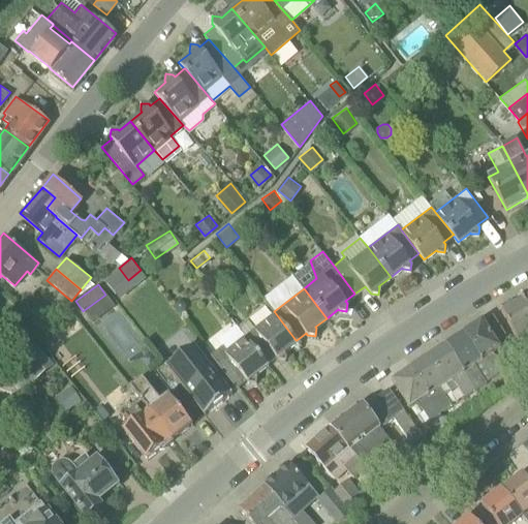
[(527,291),(500,306),(518,339),(511,342),(521,355),(527,350),(527,291)]
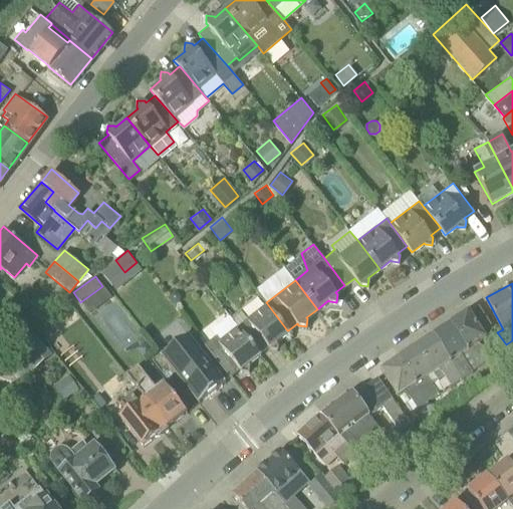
[(177,300),(180,298),(180,294),(180,292),(177,289),(172,289),(169,291),(169,297),(172,300),(177,300)]
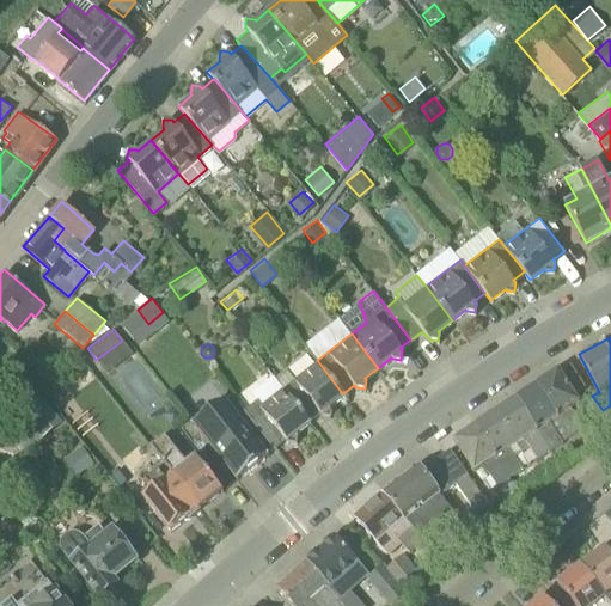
[(344,395),(343,393),(342,393),(317,360),(294,378),(286,366),(274,375),(282,387),(307,421),(309,420),(319,411),(322,414),(330,415),(331,406),(330,405),(344,395)]
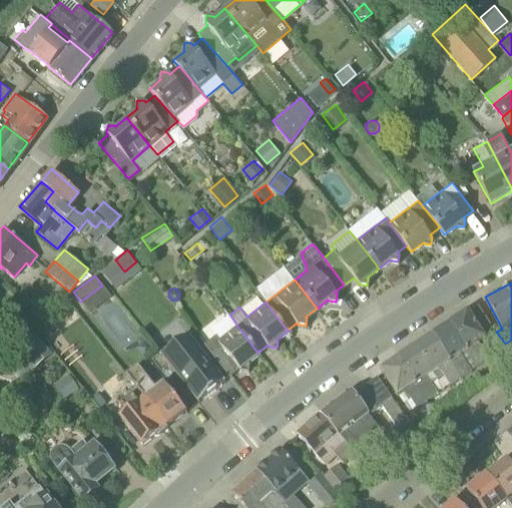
[(480,328),(489,322),(477,304),(467,310),(449,321),(477,363),(487,356),(477,340),(484,335),(480,328)]
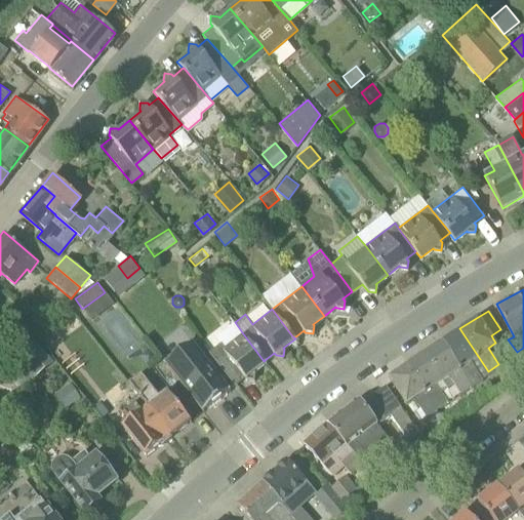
[(481,377),(488,373),(487,371),(488,371),(459,328),(442,341),(471,385),(481,377)]
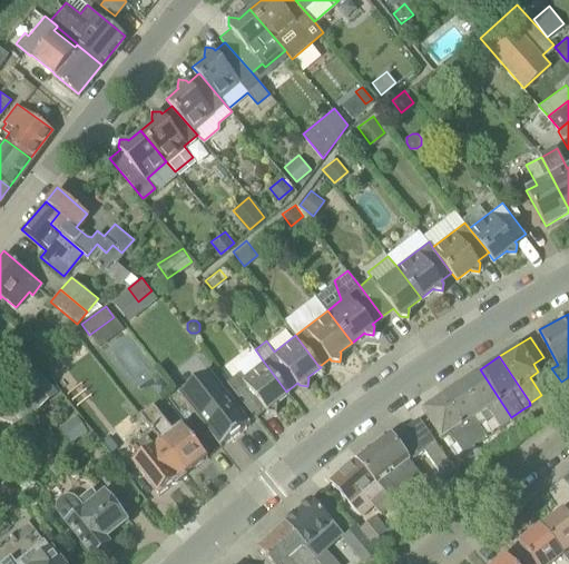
[(286,392),(263,360),(243,376),(238,370),(226,381),(254,416),(265,408),(267,411),(275,412),(276,403),(275,402),(288,392),(287,391),(286,392)]
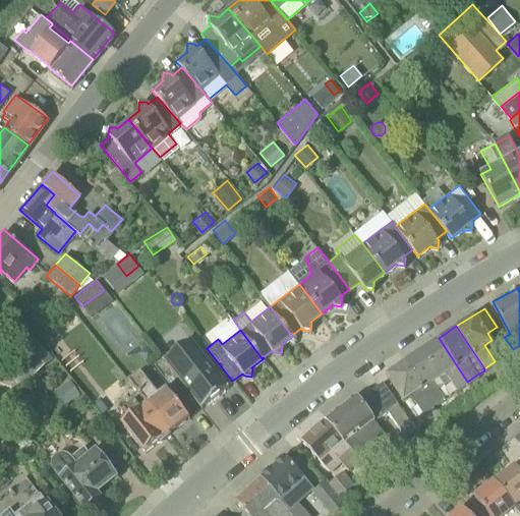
[(190,337),(163,358),(200,406),(228,385),(190,337)]
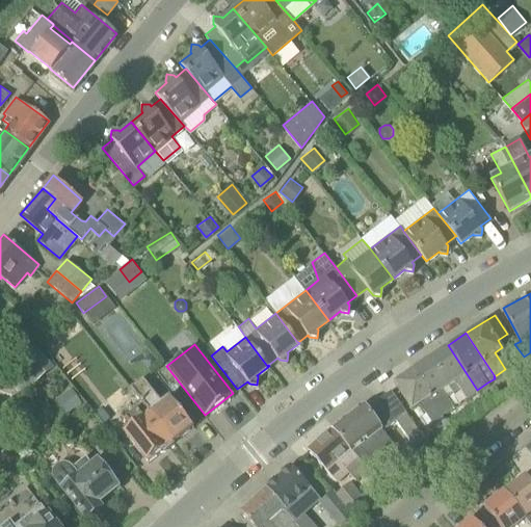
[(448,345),(430,357),(448,384),(454,379),(466,397),(477,390),(448,345)]
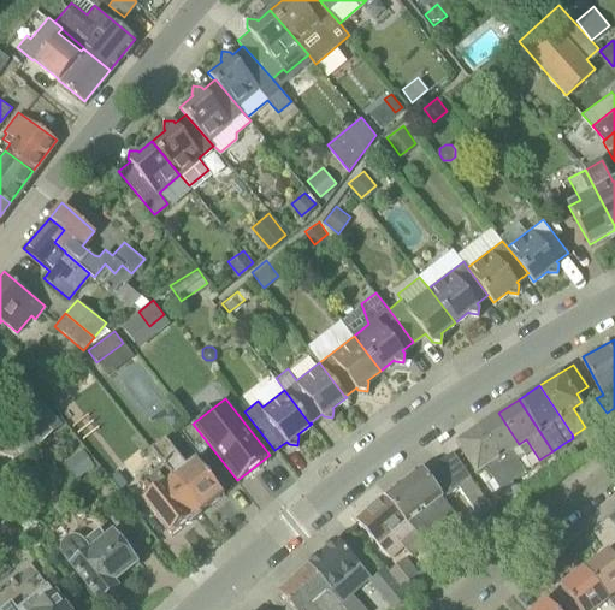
[(33,445),(52,431),(30,401),(10,416),(33,445)]
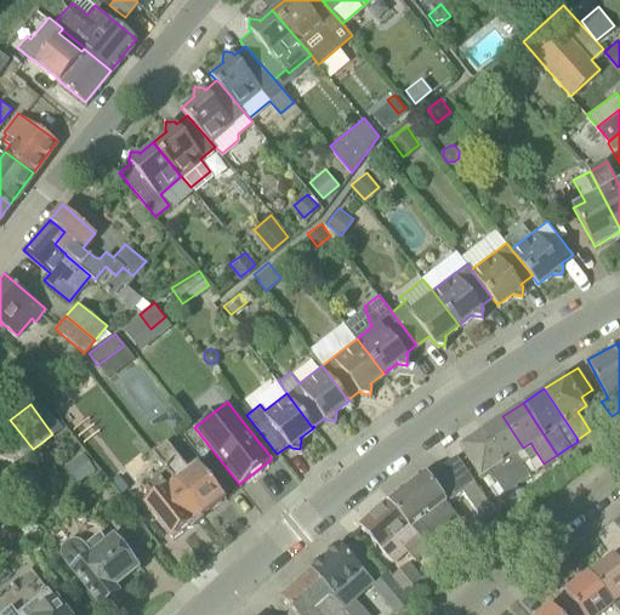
[(502,416),(482,431),(516,483),(528,474),(515,454),(523,448),(502,416)]
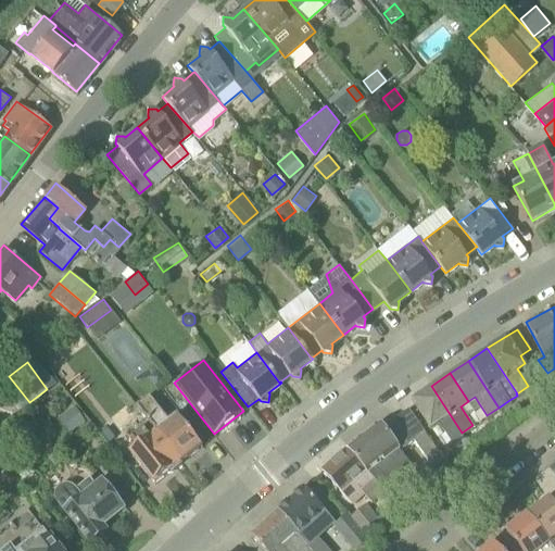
[(443,445),(451,440),(462,433),(431,386),(412,398),(443,445)]
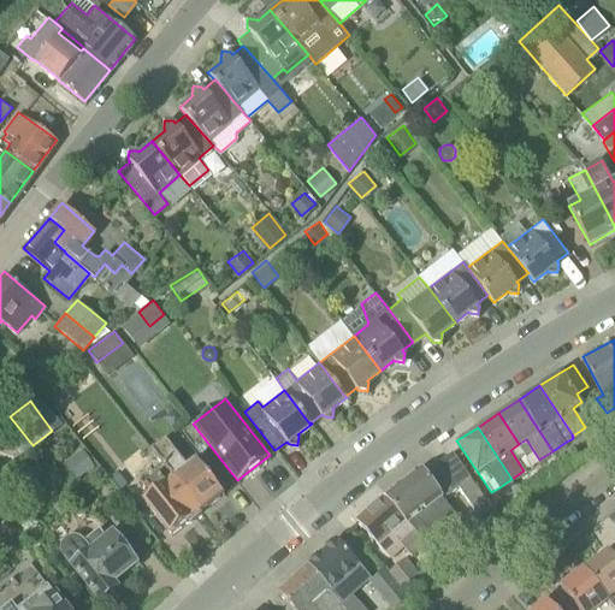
[(223,492),(208,473),(196,459),(188,465),(165,436),(151,446),(173,477),(200,510),(223,492)]
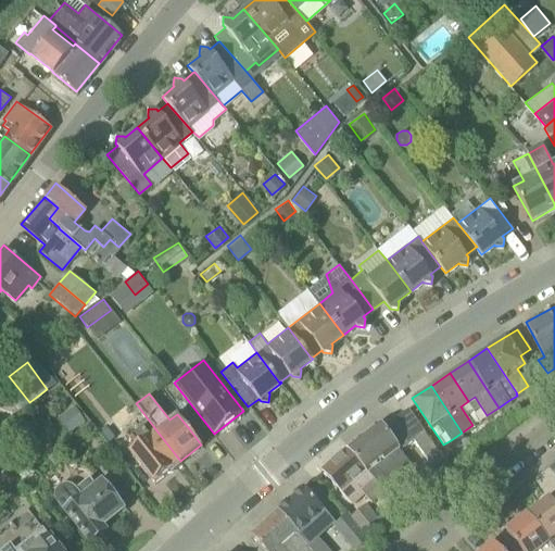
[(67,404),(55,413),(68,430),(80,421),(67,404)]
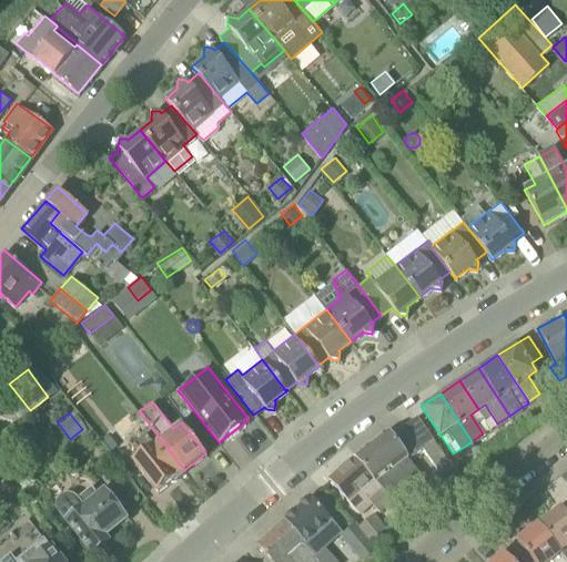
[(393,488),(403,480),(407,486),(416,477),(419,474),(416,469),(417,469),(408,457),(423,446),(442,473),(453,466),(416,414),(390,435),(387,430),(355,456),(375,479),(382,473),(393,488)]
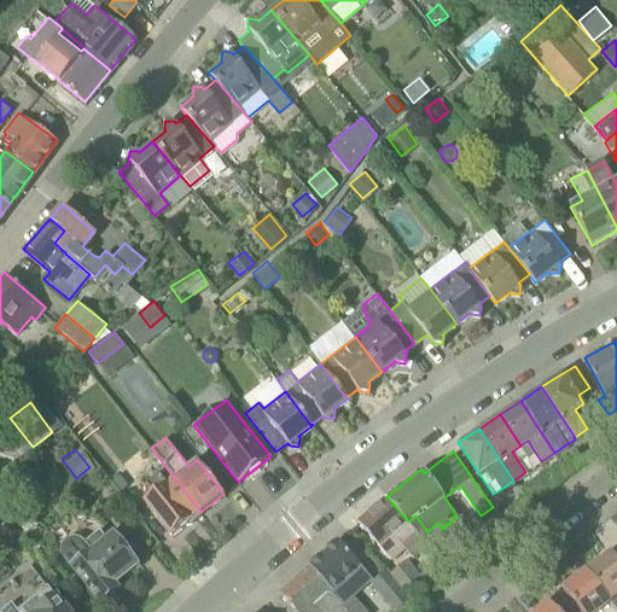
[(145,501),(156,516),(172,535),(201,512),(174,478),(168,483),(158,471),(145,482),(153,494),(145,501)]
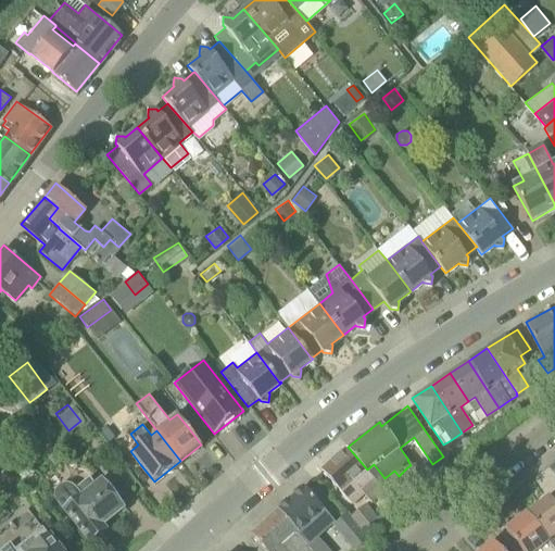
[(348,447),(322,468),(350,501),(376,478),(367,470),(348,447)]
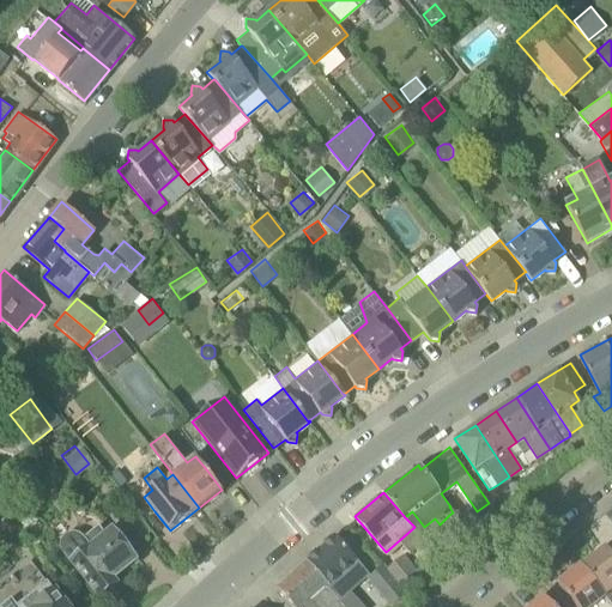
[(61,548),(98,596),(116,582),(113,577),(135,558),(111,528),(110,529),(109,527),(104,530),(97,523),(83,535),(80,533),(78,530),(73,530),(70,530),(66,532),(61,536),(60,539),(60,542),(60,546),(61,548)]
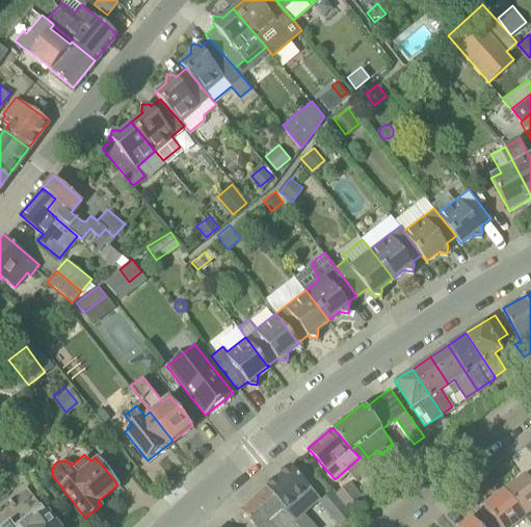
[(319,498),(290,465),(265,485),(295,520),(319,498)]
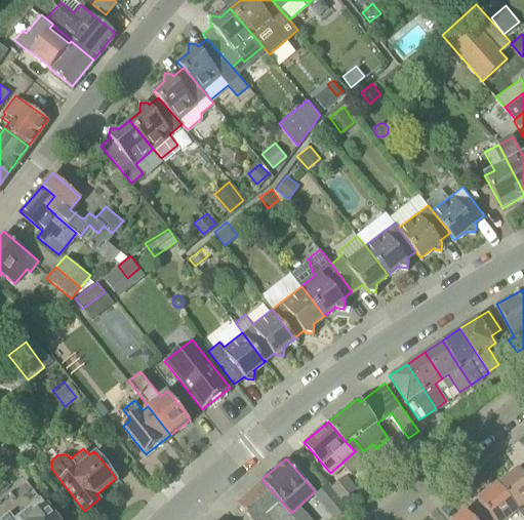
[(517,508),(517,507),(523,516),(523,474),(518,467),(498,483),(517,508)]
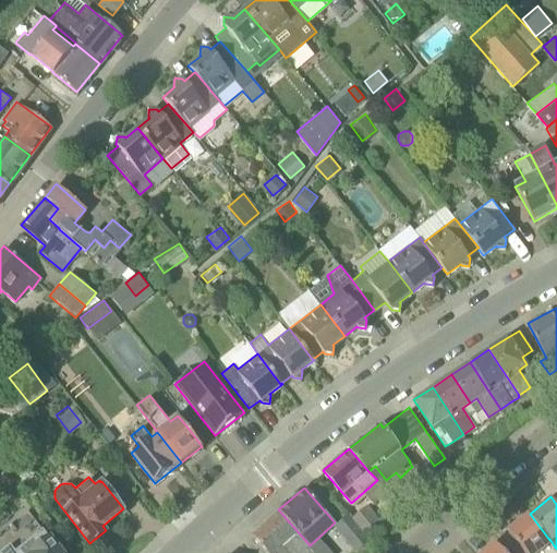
[(352,516),(370,537),(372,539),(385,528),(364,505),(352,516)]
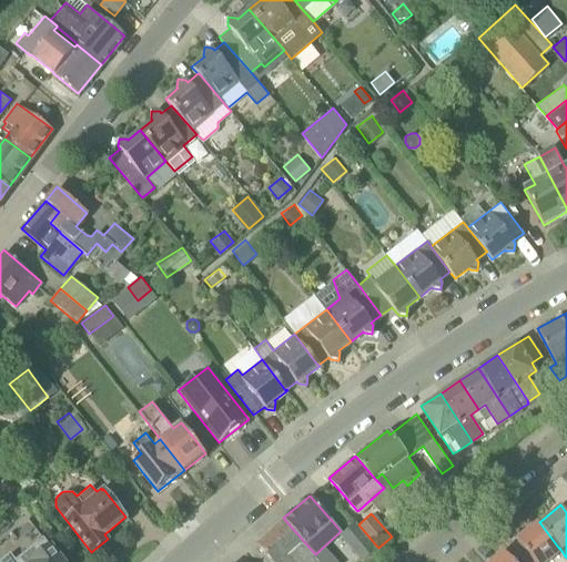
[(317,561),(319,561),(313,557),(315,554),(283,518),(255,543),(273,561),(317,561)]
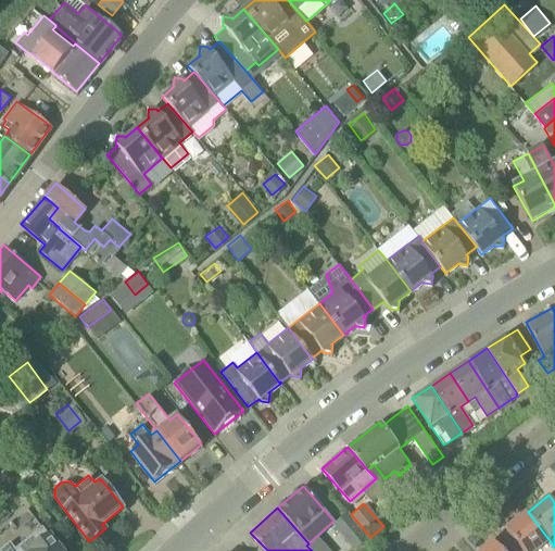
[(333,524),(354,547),(368,535),(351,514),(349,511),(333,524)]
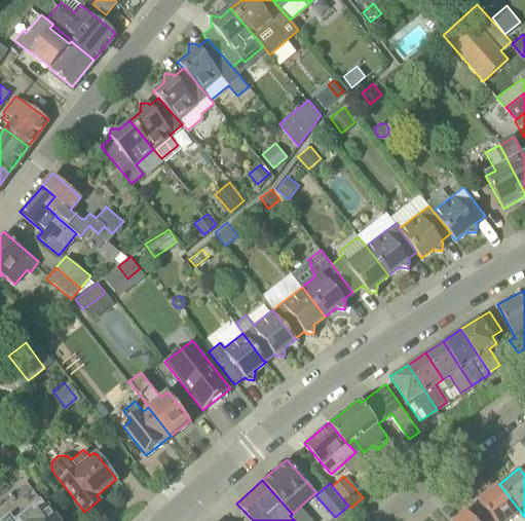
[(499,484),(478,499),(495,520),(501,520),(518,509),(499,484)]
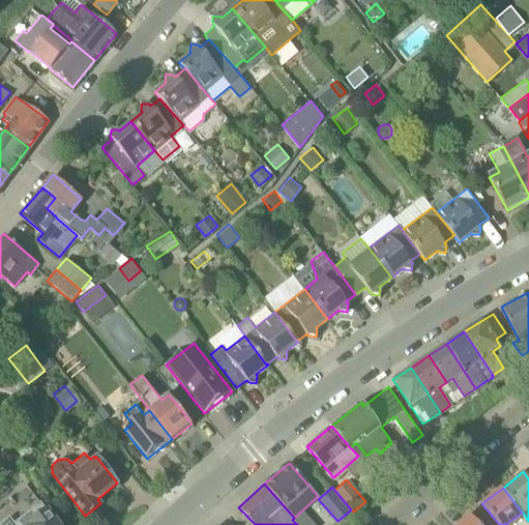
[(58,524),(40,501),(13,522),(8,516),(0,521),(0,524),(58,524)]
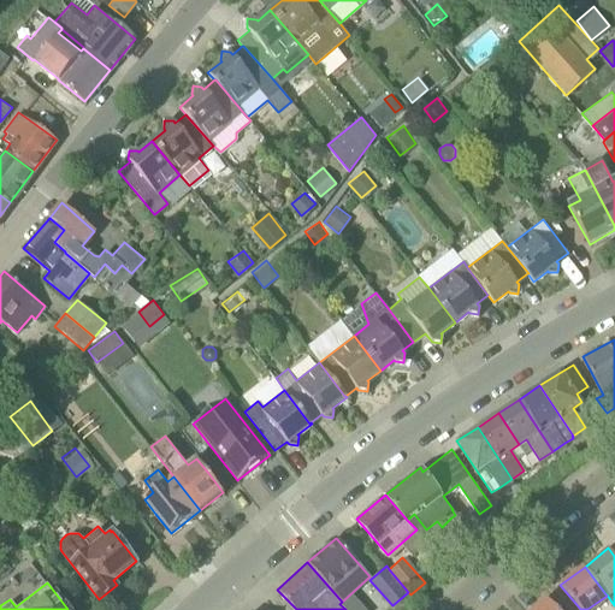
[(556,609),(545,598),(532,609),(556,609)]
